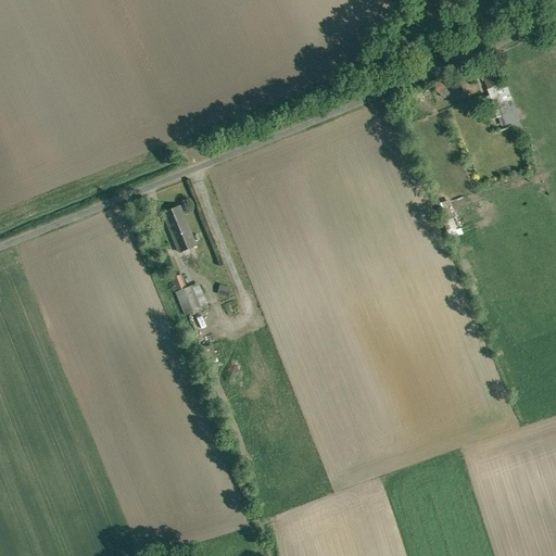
[(494,71),(482,75),(488,88),(500,84),(494,71)]
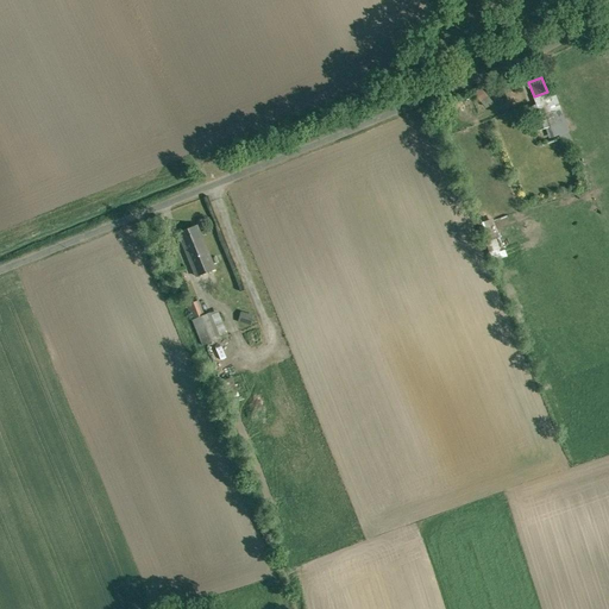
[(548,139),(569,131),(553,90),(533,99),(538,110),(531,112),(538,132),(545,129),(548,139)]
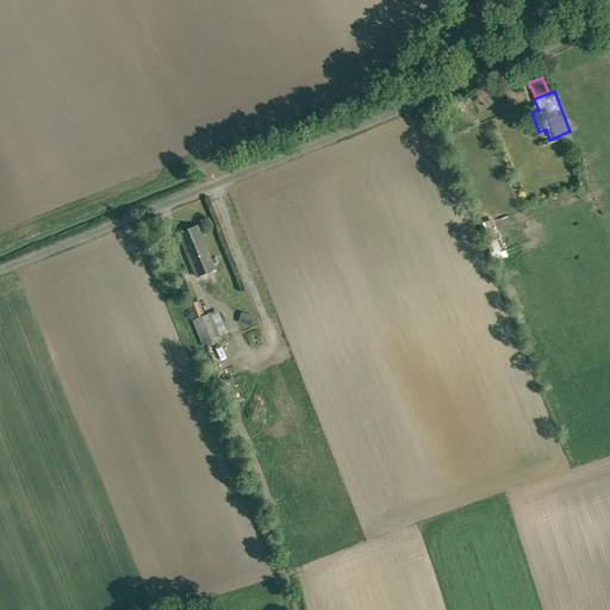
[(486,243),(500,237),(493,219),(479,225),(486,243)]
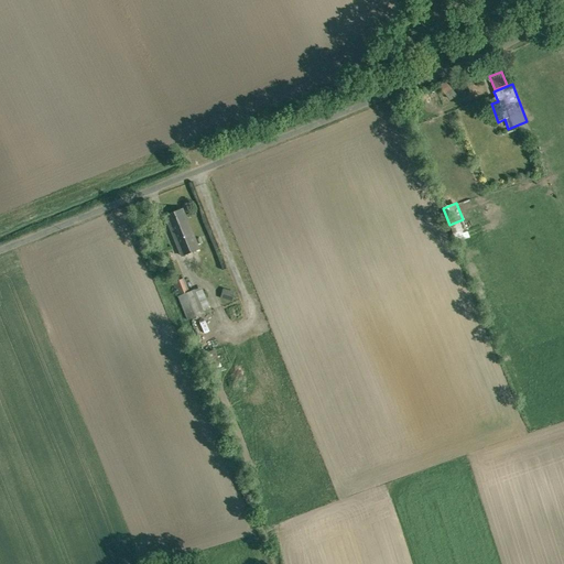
[(182,208),(165,216),(183,257),(199,249),(182,208)]
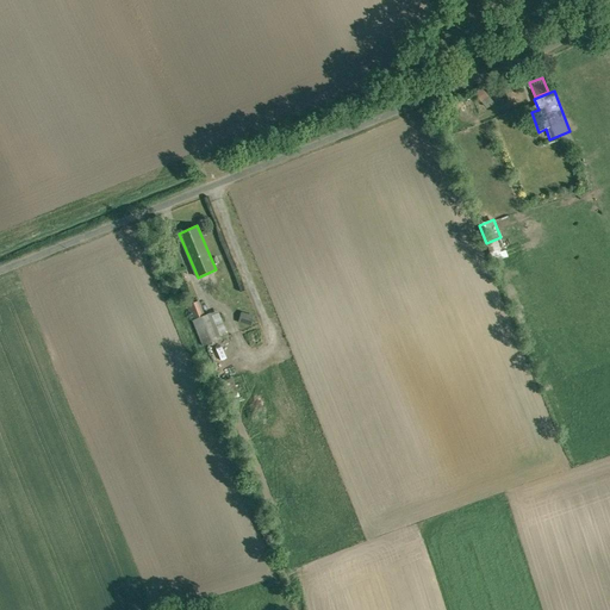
[(486,243),(492,262),(508,257),(502,238),(486,243)]
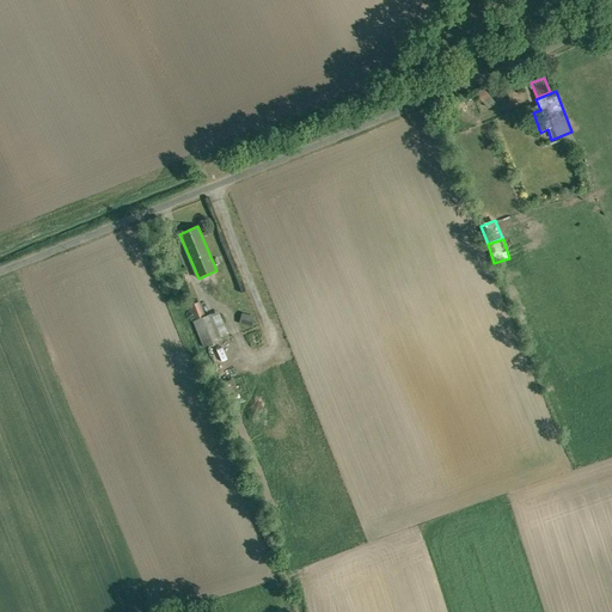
[(188,307),(194,322),(204,318),(197,304),(188,307)]
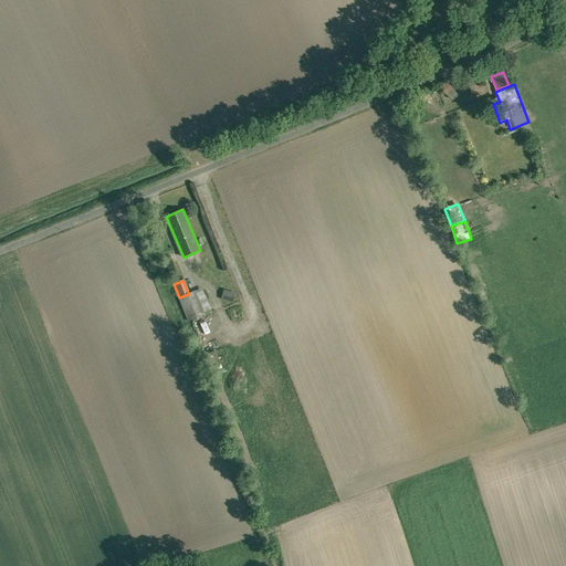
[(196,291),(205,313),(211,311),(202,289),(196,291)]
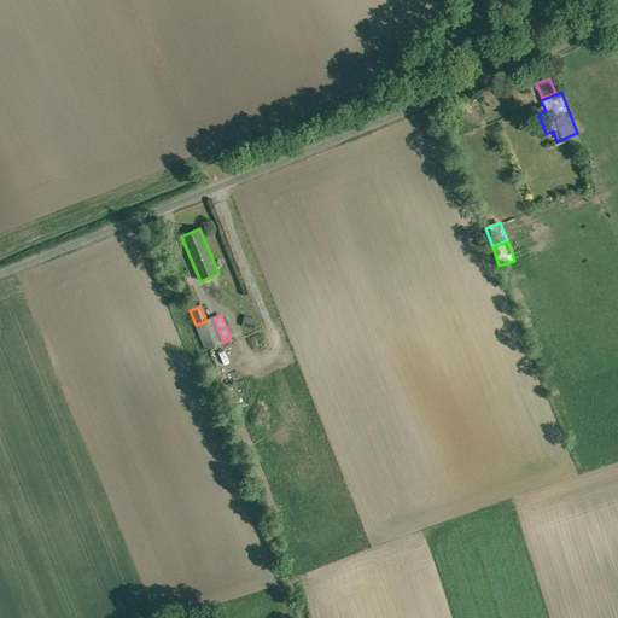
[(257,320),(245,316),(242,327),(254,331),(257,320)]
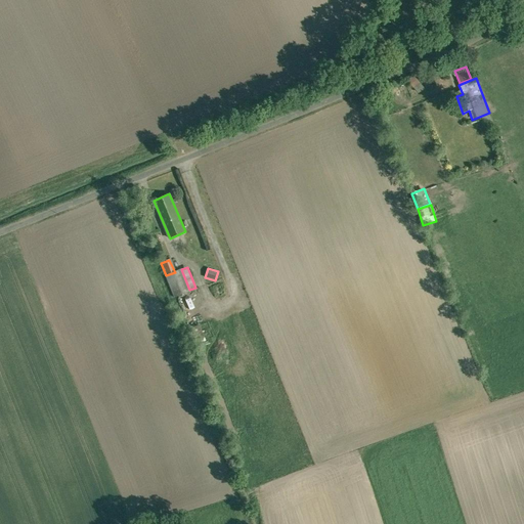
[(175,272),(166,275),(174,296),(189,290),(181,269),(175,272)]
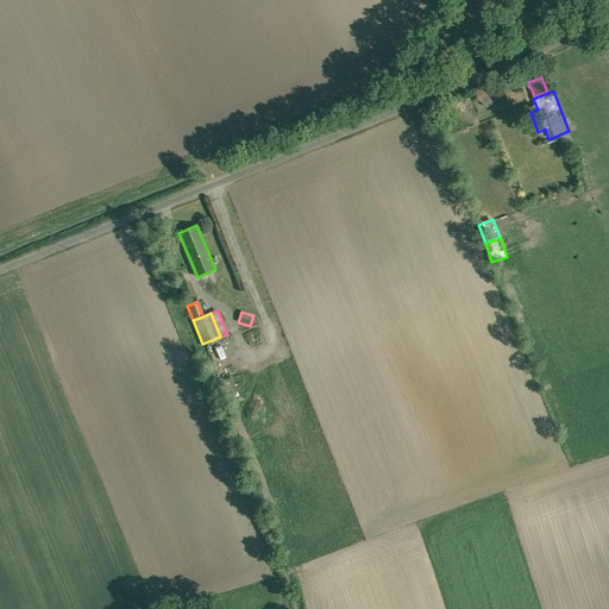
[(217,382),(221,400),(237,395),(233,378),(217,382)]
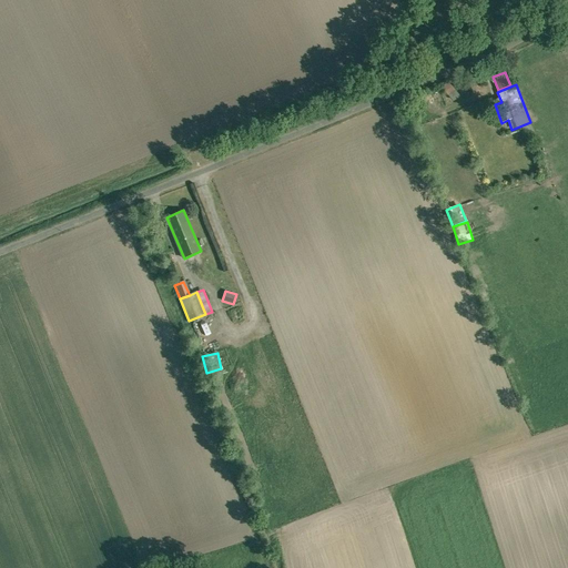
All buildings are outlined.
